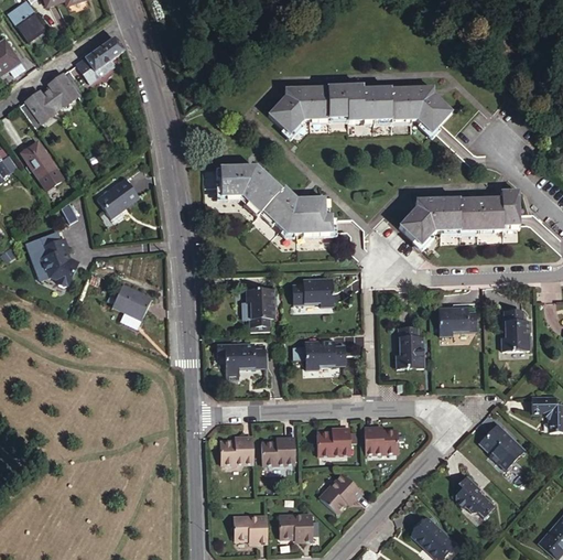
[(33,25),(39,21),(24,1),(17,7),(20,10),(10,18),(14,25),(20,33),(28,29),(30,31),(35,28),(33,25)]
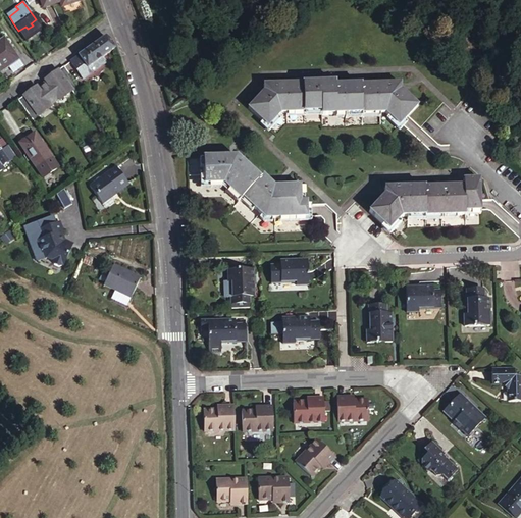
[(13,23),(9,16),(18,9),(15,6),(5,12),(13,23)]
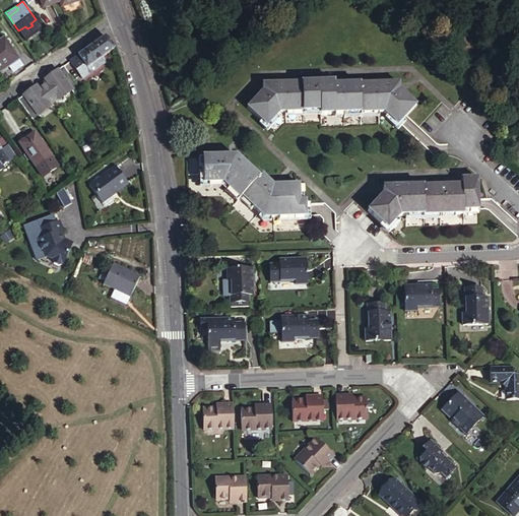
[(0,66),(16,55),(1,34),(0,35),(0,66)]
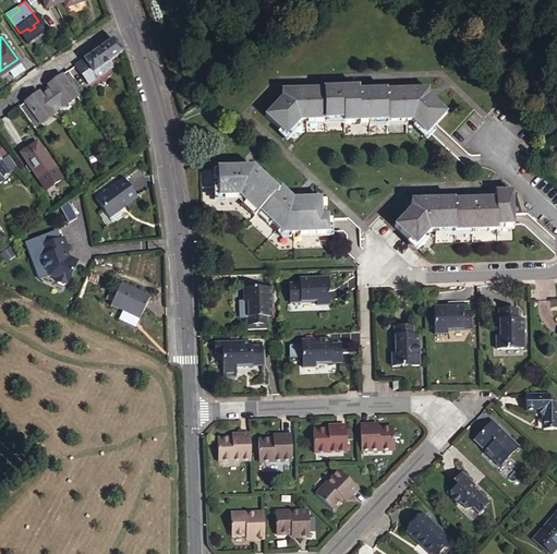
[(110,58),(121,50),(121,45),(116,38),(113,36),(97,47),(99,50),(93,55),(98,62),(105,58),(107,60),(110,58)]
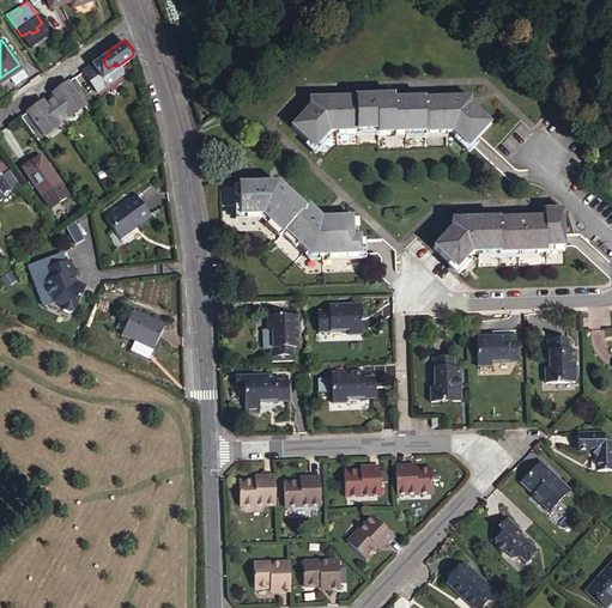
[(123,67),(121,64),(117,66),(115,64),(108,68),(102,60),(109,55),(107,52),(83,68),(97,90),(119,76),(116,73),(123,67)]
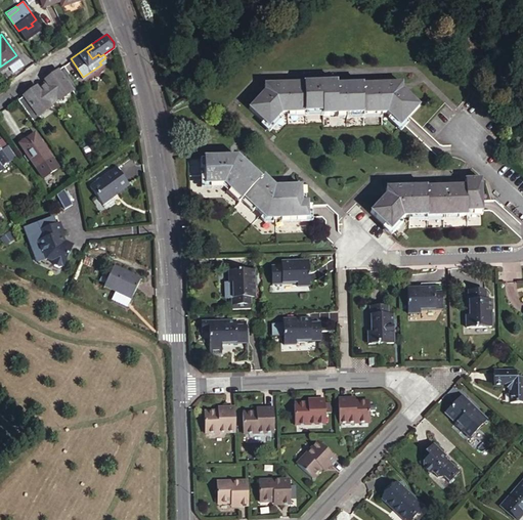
[(36,83),(16,96),(34,121),(41,116),(38,113),(50,103),(48,102),(58,95),(59,97),(72,89),(74,92),(80,88),(63,63),(45,77),(47,80),(45,81),(44,79),(38,84),(39,85),(38,86),(36,83)]
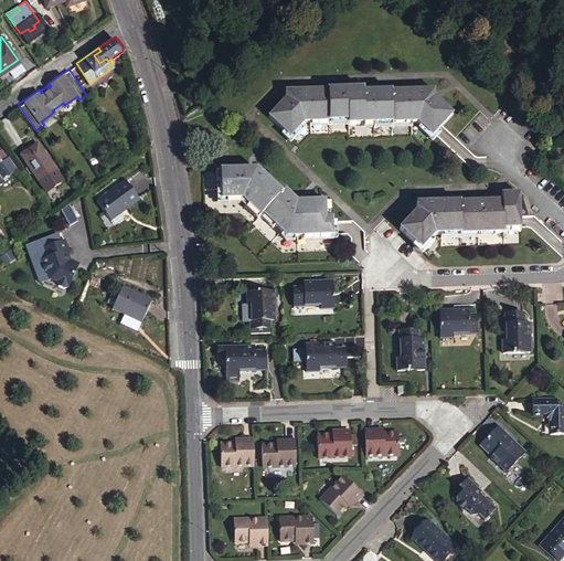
[(435,84),(365,87),(349,87),(349,83),(287,85),(287,92),(269,110),(291,130),(305,117),(311,116),(330,115),(348,115),(348,118),(374,118),(414,117),(418,117),(433,129),(454,109),(435,91),(435,84)]
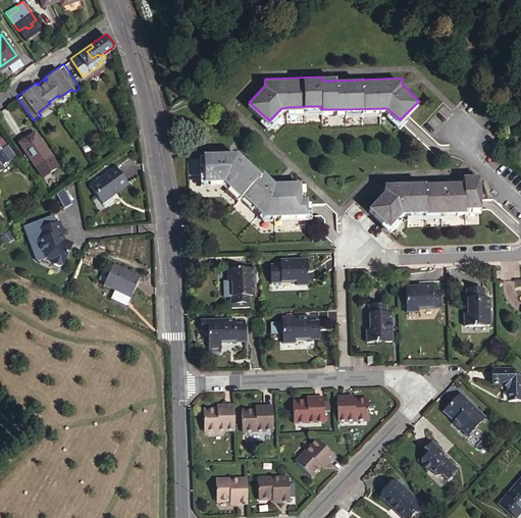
[(38,167),(53,157),(35,132),(20,142),(38,167)]
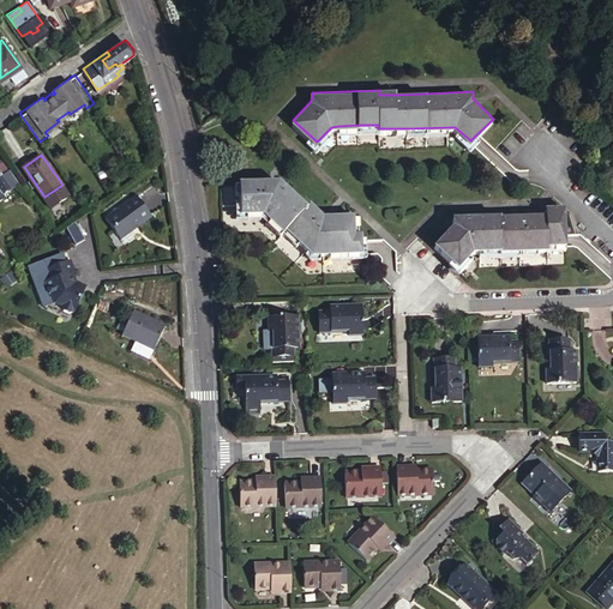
[(0,172),(1,174),(0,174),(0,198),(5,196),(4,194),(19,182),(8,168),(7,169),(0,160),(0,172)]
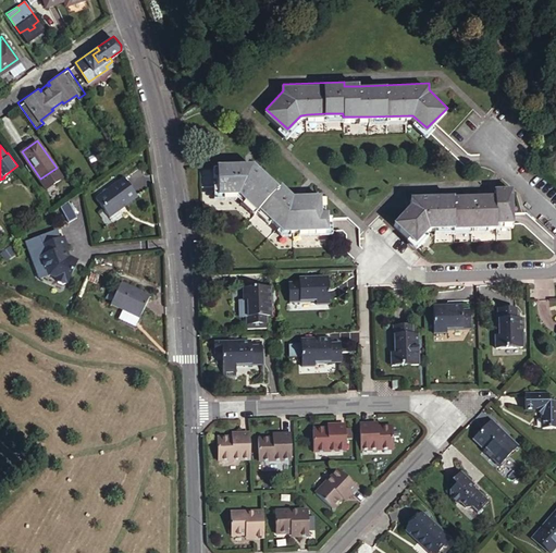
[(239,194),(245,199),(260,211),(263,208),(276,220),(289,231),(329,230),(329,213),(322,213),(322,194),(296,195),(283,183),(280,186),(254,163),(219,166),(220,195),(239,194)]
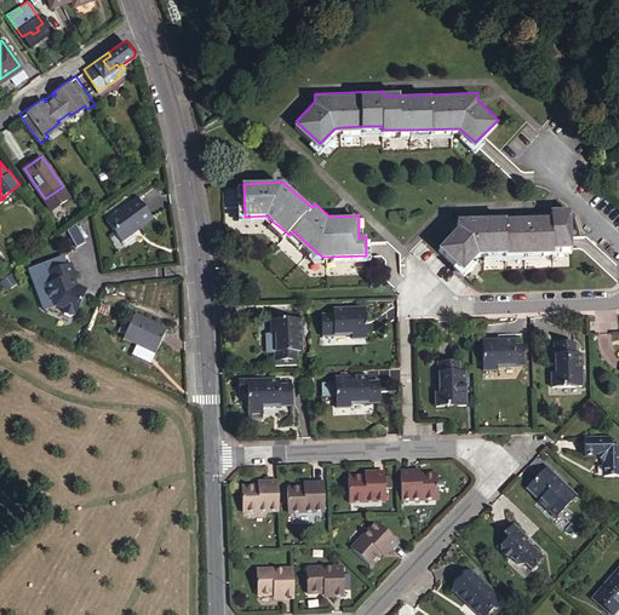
[(155,219),(139,197),(108,219),(120,237),(137,224),(142,229),(155,219)]
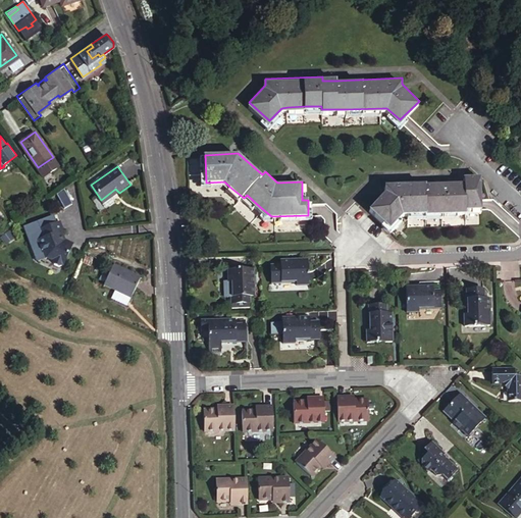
[(467,205),(482,205),(480,173),(465,173),(465,179),(385,182),(385,189),(370,206),(391,225),(402,212),(408,212),(425,211),(443,211),(467,209),(467,205)]
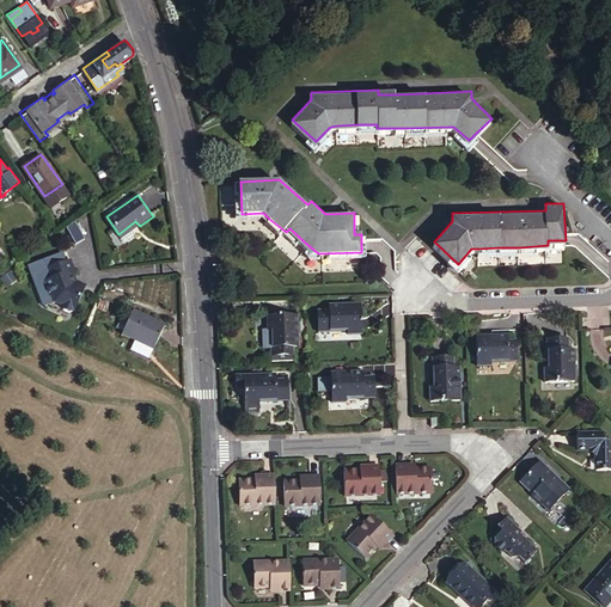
[(81,212),(73,219),(75,232),(85,230),(81,212)]
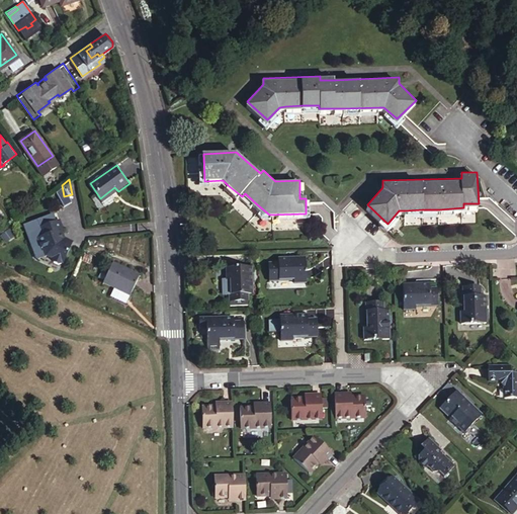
[(242,196),(228,185),(226,187),(239,199),(242,196)]
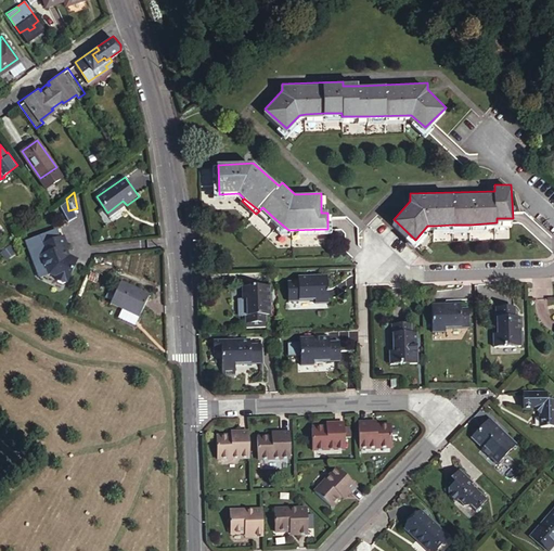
[(123,201),(107,213),(111,217),(127,205),(123,201)]
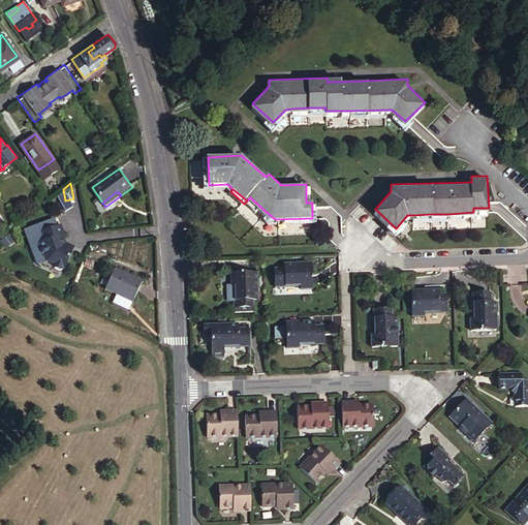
[(250,197),(247,201),(259,212),(262,209),(250,197)]
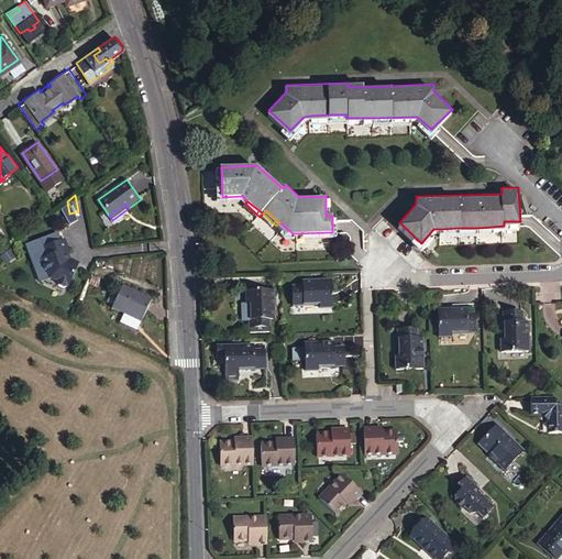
[(69,248),(65,237),(61,239),(42,245),(46,255),(40,259),(45,272),(48,271),(51,276),(57,280),(59,283),(64,285),(67,284),(68,284),(79,261),(72,258),(69,259),(65,249),(67,248),(69,248)]
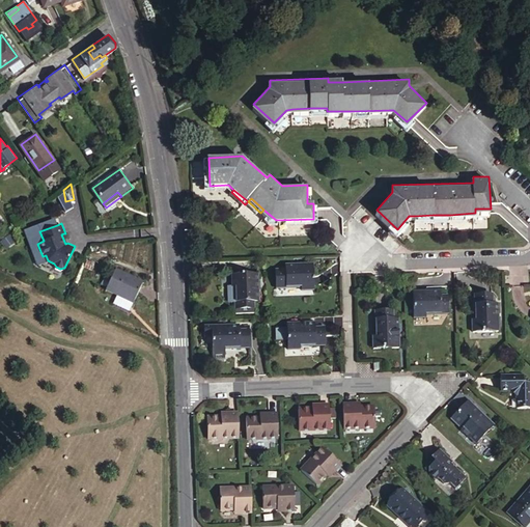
[(9,243),(20,237),(15,229),(5,237),(9,243)]
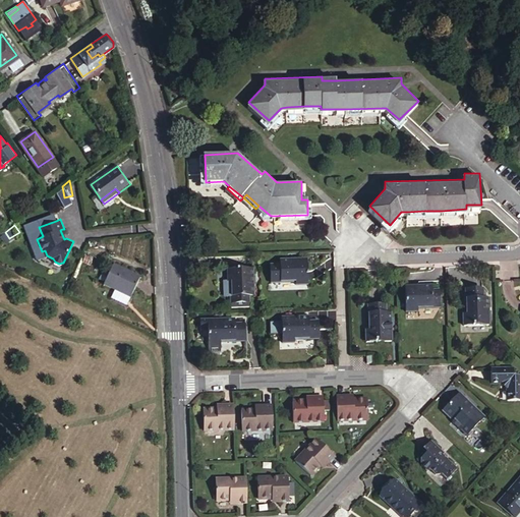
[(89,262),(92,254),(84,251),(80,259),(89,262)]
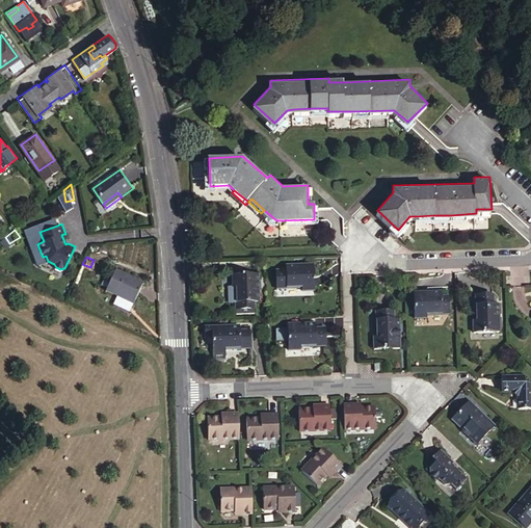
[(295,264),(286,264),(286,269),(276,270),(276,289),(302,288),(315,289),(315,263),(298,263),(298,268),(295,268),(295,264)]
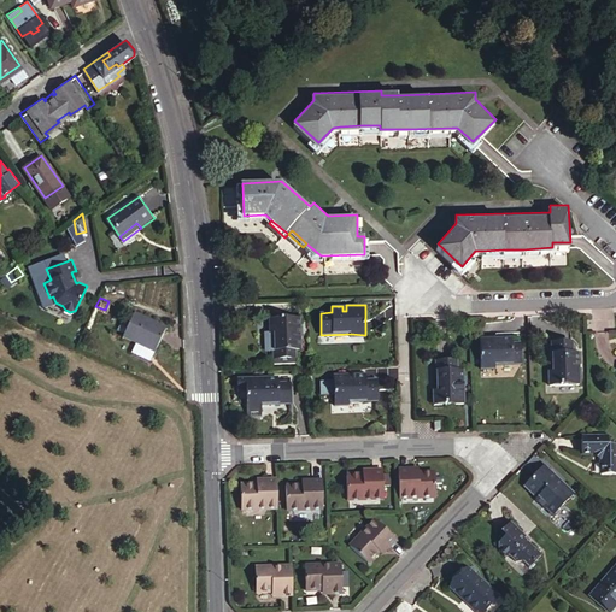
[(123,329),(121,333),(134,340),(129,349),(148,358),(164,325),(132,310),(128,317),(121,313),(116,325),(123,329)]
